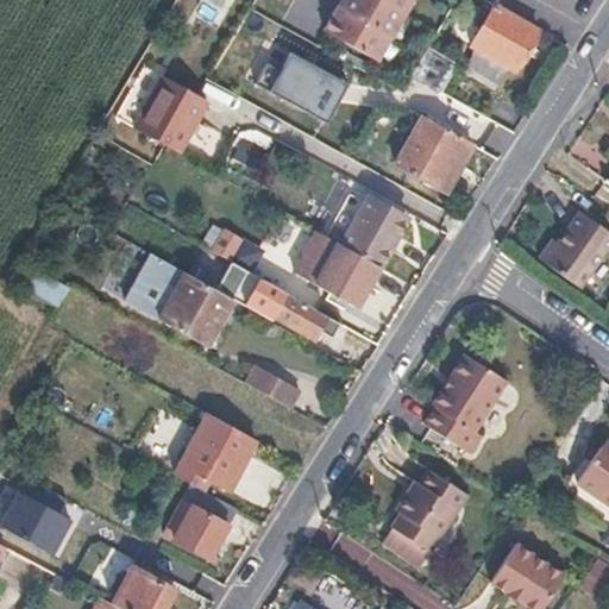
[(410,0),(339,0),(324,29),(378,58),(410,0)]
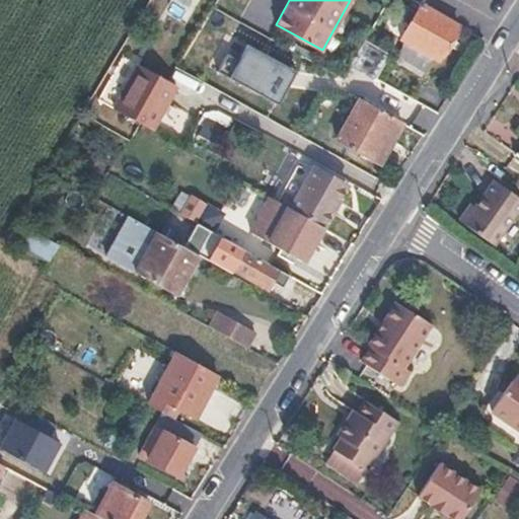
[(457,24),(420,3),(399,39),(404,42),(396,57),(424,72),(432,57),(437,60),(457,24)]
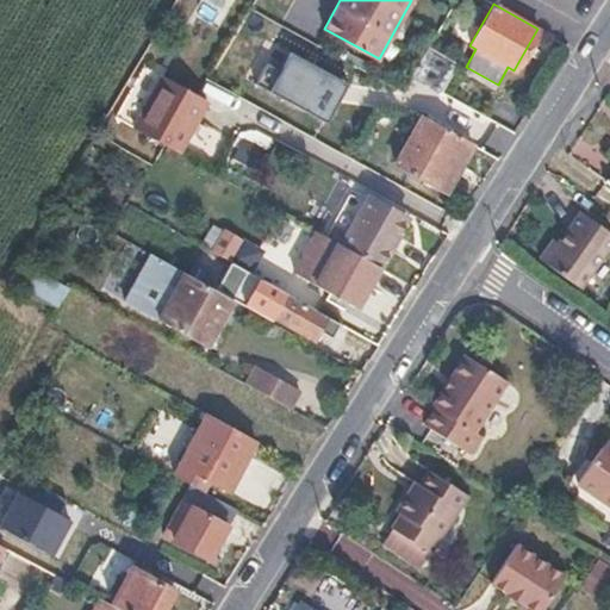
[(350,80),(281,47),(261,87),(330,122),(350,80)]
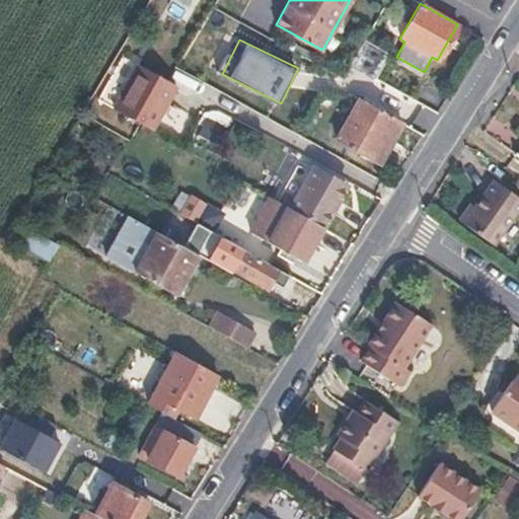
[(175,87),(139,66),(114,109),(136,122),(151,131),(175,87)]
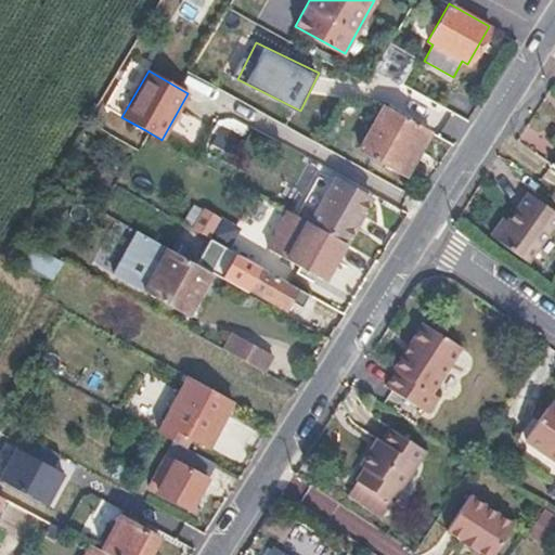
[(429,132),(383,107),(360,149),(398,170),(412,143),(421,147),(429,132)]
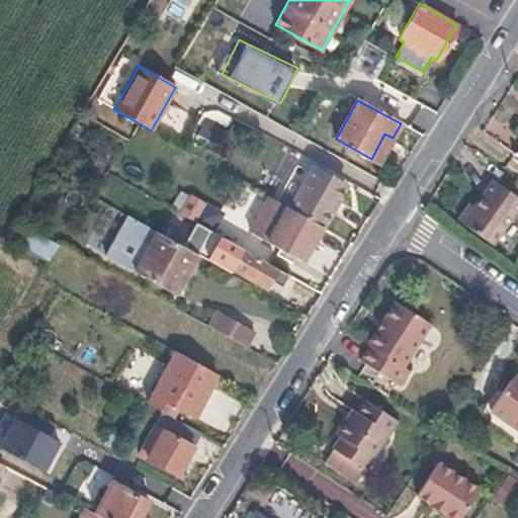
[(393,138),(384,134),(371,159),(378,163),(393,138)]
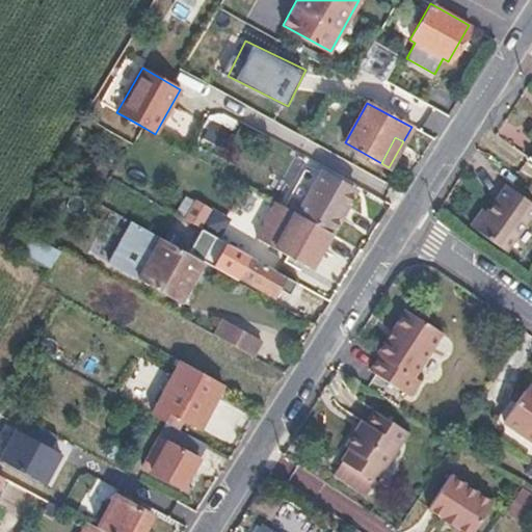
[(355,187),(320,168),(296,212),(330,231),(355,187)]
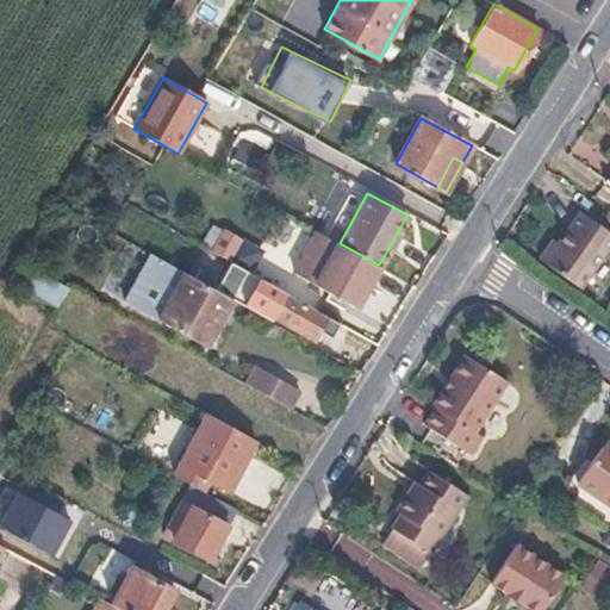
[(609,229),(578,207),(555,240),(551,247),(545,242),(536,255),(576,282),(609,231),(609,229)]
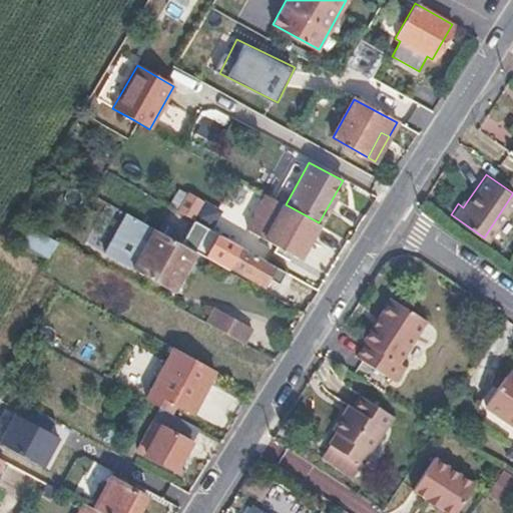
[(265,239),(285,203),(266,192),(245,228),(265,239)]
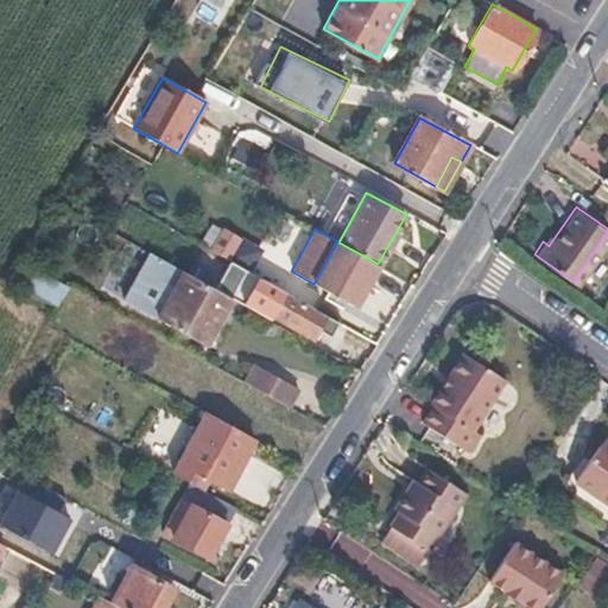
[(238,239),(222,229),(210,251),(221,257),(226,259),(238,239)]
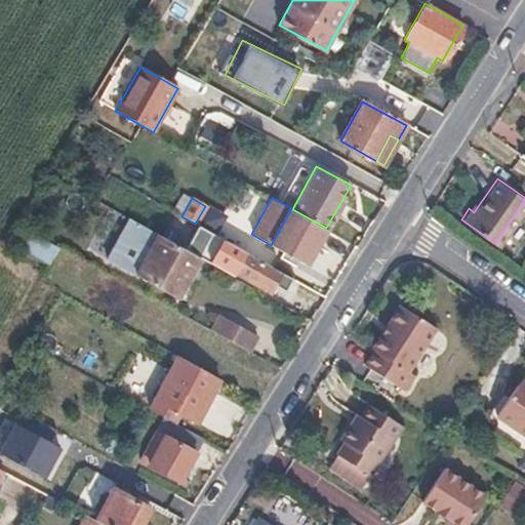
[(478,206),(473,203),(469,208),(474,212),(478,206)]
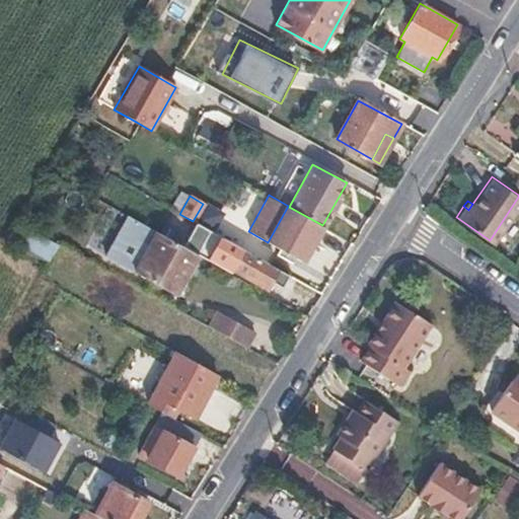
[(289,207),(288,206),(268,242),(301,262),(322,225),(289,207)]
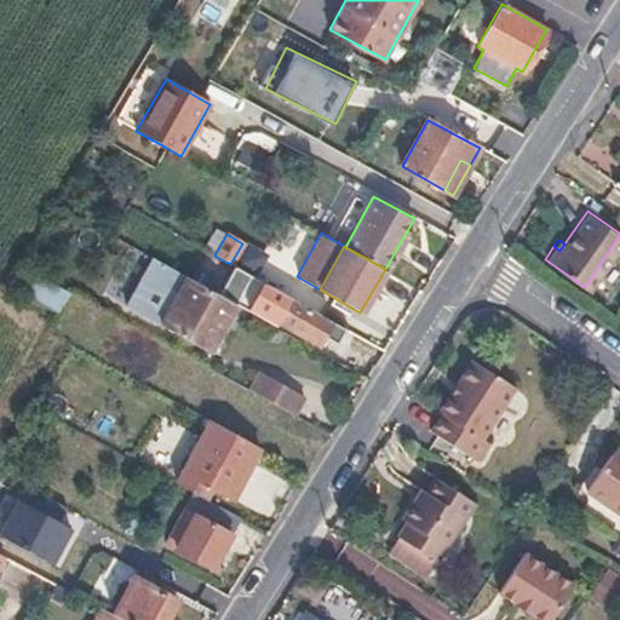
[(214,256),(201,248),(189,271),(212,285),(225,262),(214,256)]
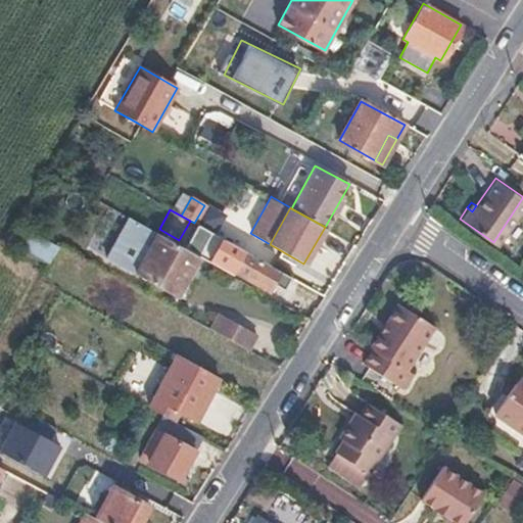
[(135,273),(158,233),(127,216),(105,255),(135,273)]
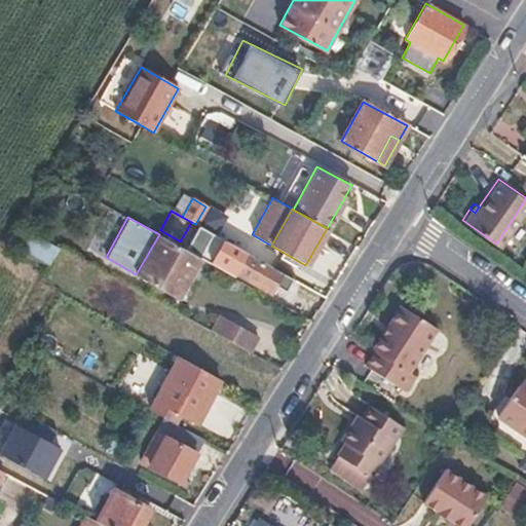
[(191,222),(180,241),(234,272),(246,252),(195,224),(191,222)]
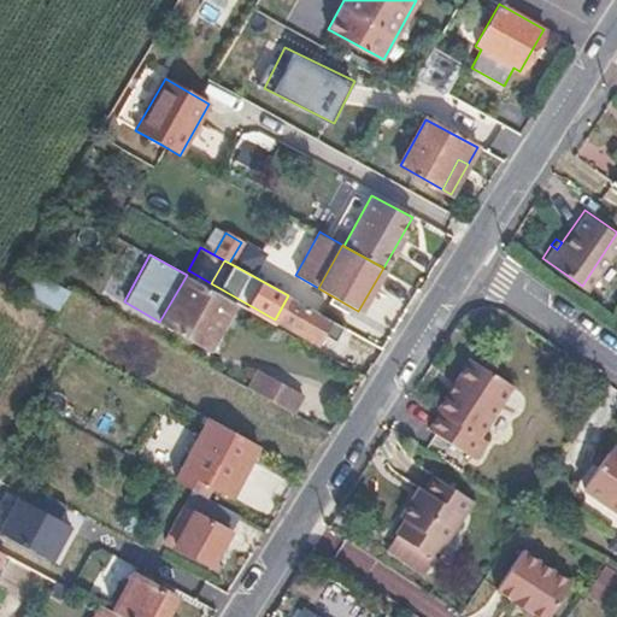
[(12,285),(56,309),(64,294),(21,270),(12,285)]
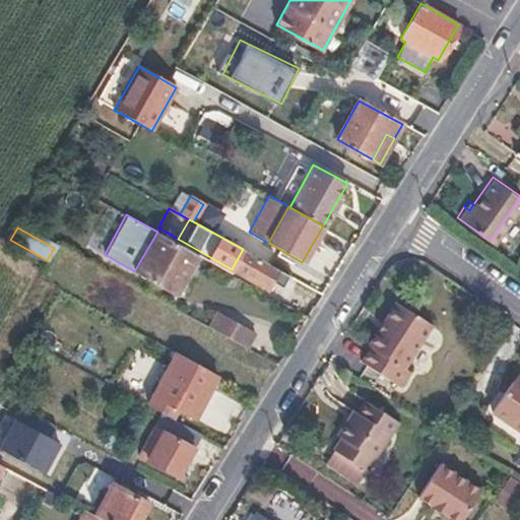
[(197,254),(157,232),(134,271),(174,294),(197,254)]
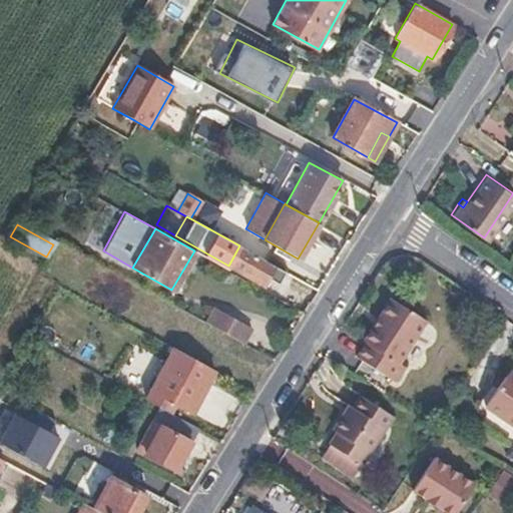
[(273,265),(239,245),(228,266),(262,285),(266,277),(273,265)]
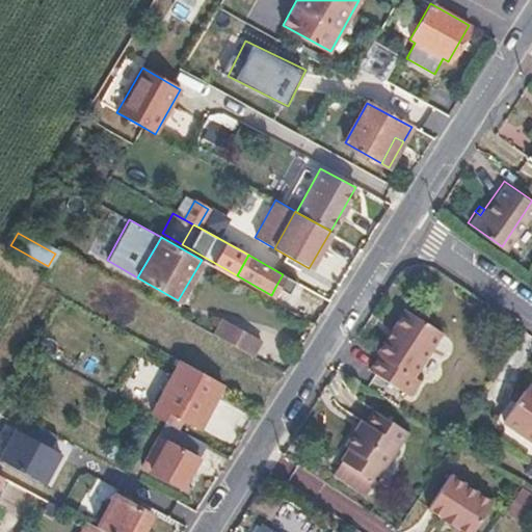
[(291,278),(283,274),(275,287),(284,291),(291,278)]
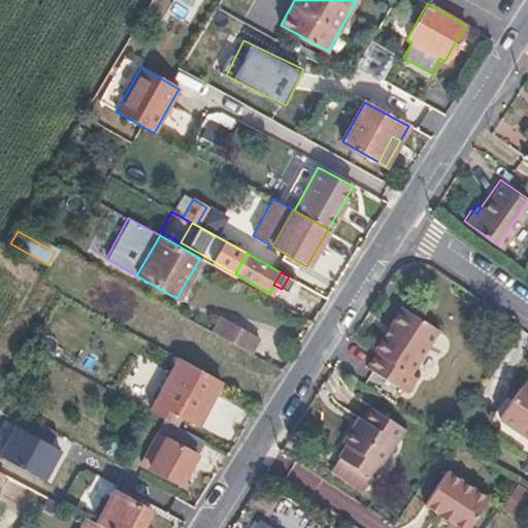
[(383,335),(373,351),(375,353),(366,367),(404,392),(415,375),(410,373),(438,331),(401,307),(389,327),(391,329),(386,337),(383,335)]
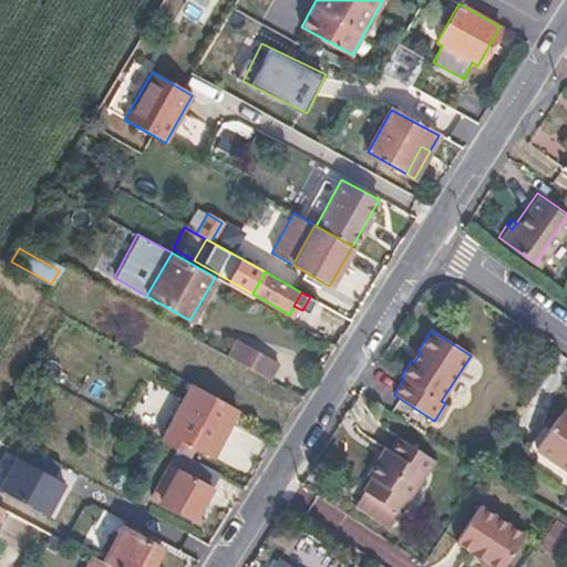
[(236,341),(227,357),(267,379),(276,363),(236,341)]
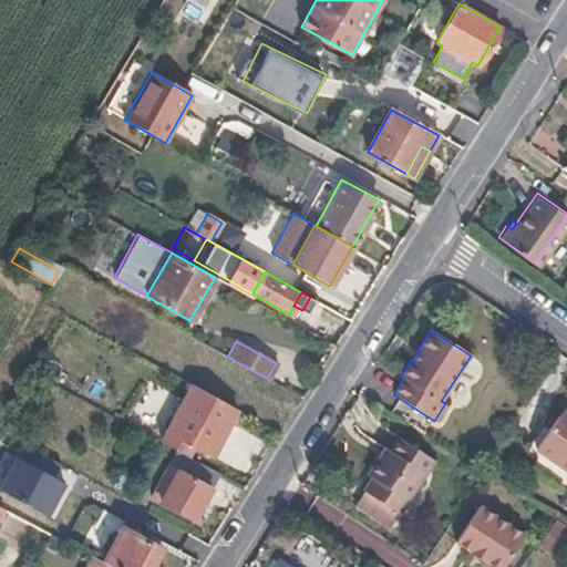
[(237,409),(192,383),(160,442),(174,451),(186,456),(193,445),(194,445),(198,437),(215,447),(237,409)]
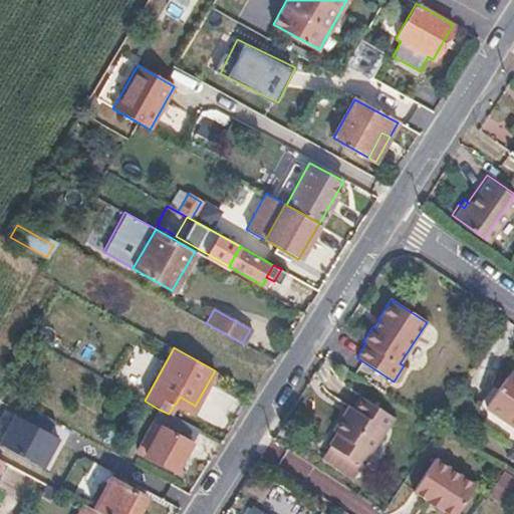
[(513,370),(509,368),(484,408),(513,426),(513,370)]
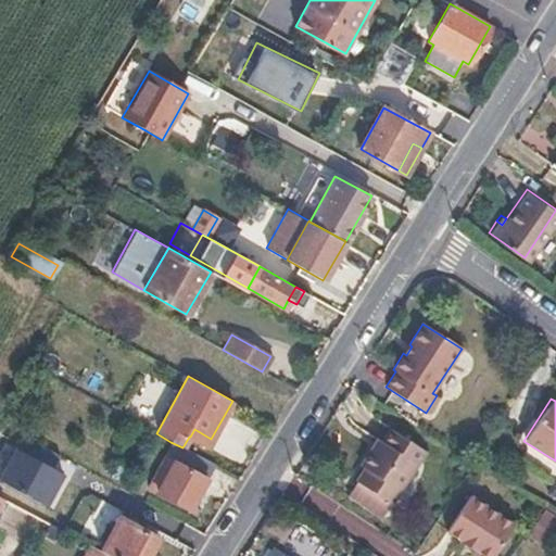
[(375,451),(370,447),(358,466),(363,469),(355,481),(390,503),(424,451),(389,428),(380,441),(375,451)]
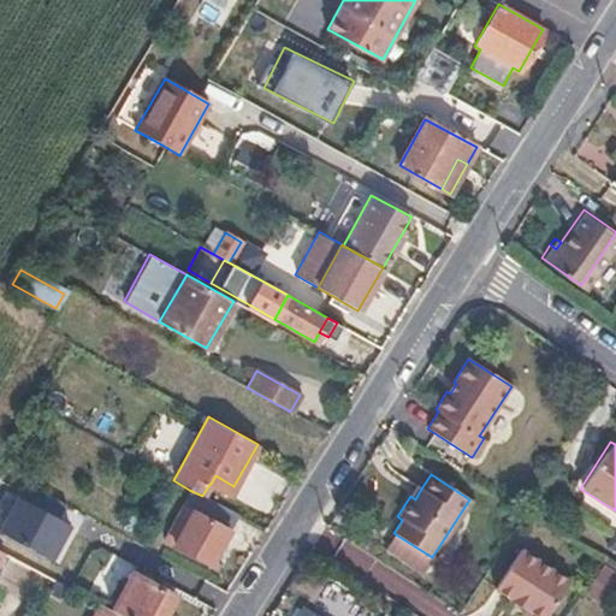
[(234,486),(215,475),(211,484),(229,495),(234,486)]
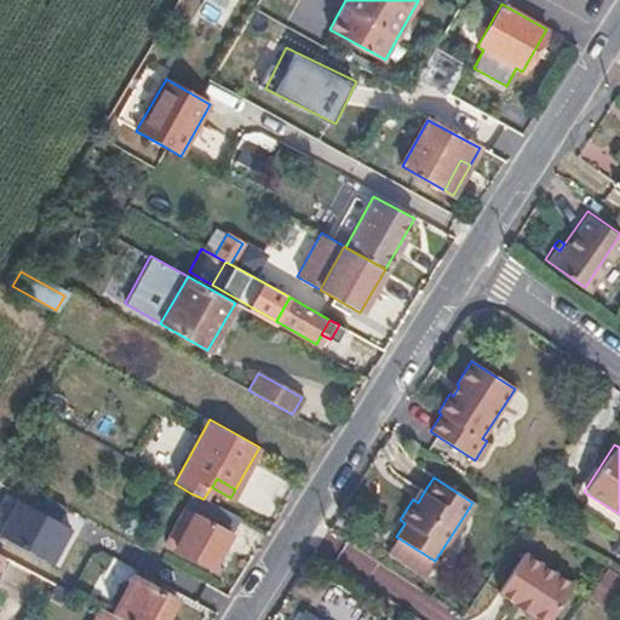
[(424,492),(419,489),(413,499),(418,503),(424,492)]
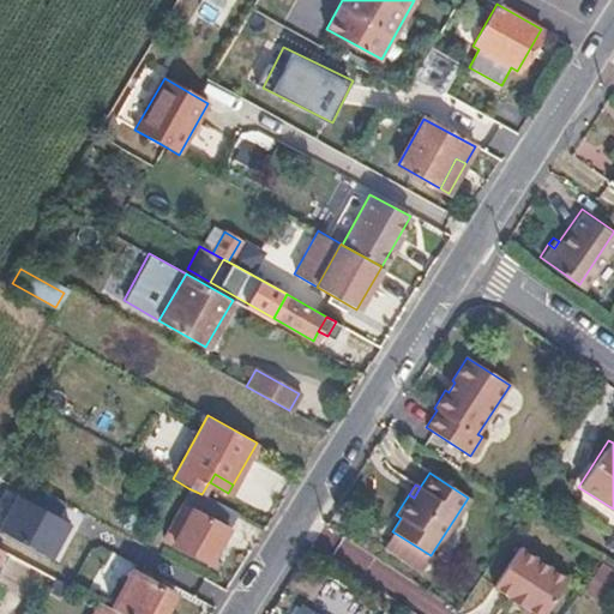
[(188,488),(181,501),(192,507),(224,525),(232,511),(202,494),(188,488)]
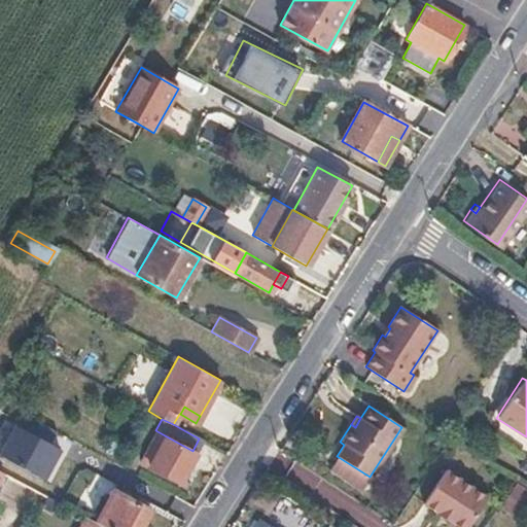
[(0,458),(41,480),(55,452),(10,428),(0,449),(0,458)]
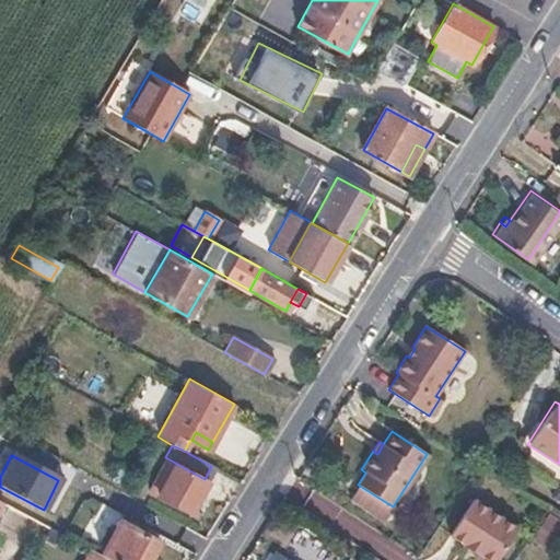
[(205,479),(175,463),(158,496),(190,513),(208,481),(205,479)]
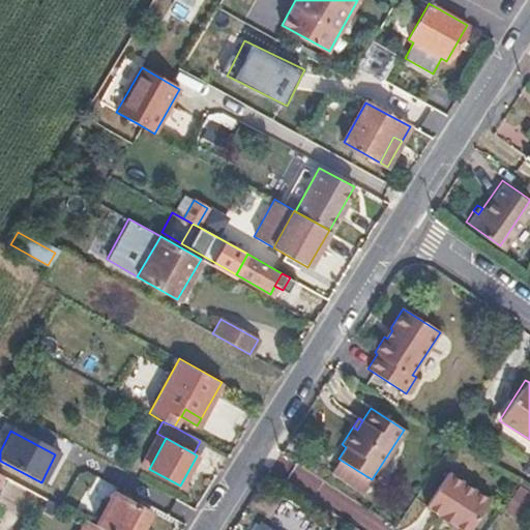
[(449,468),(427,503),(466,529),(489,494),(449,468)]
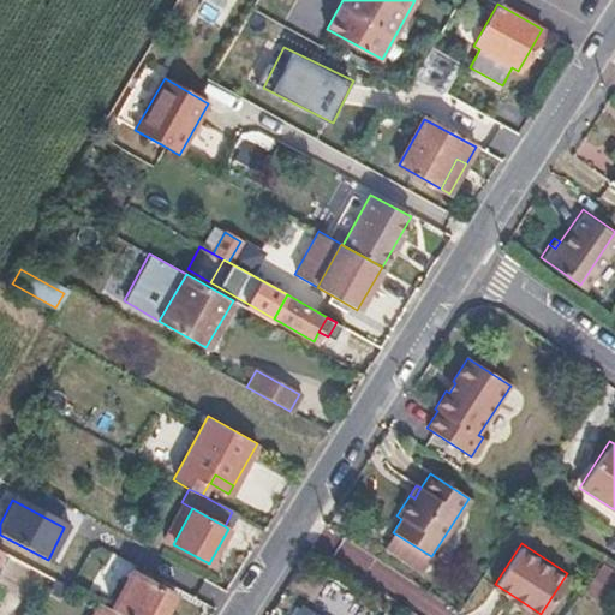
[(12,555),(0,548),(0,575),(1,574),(12,555)]
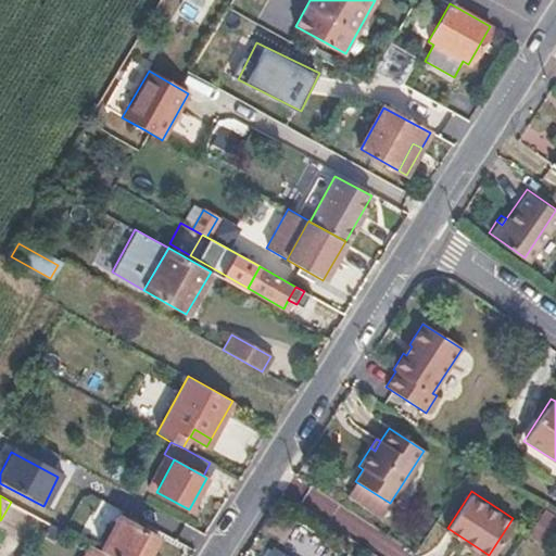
[(148,555),(158,539),(117,517),(99,550),(110,555),(148,555)]
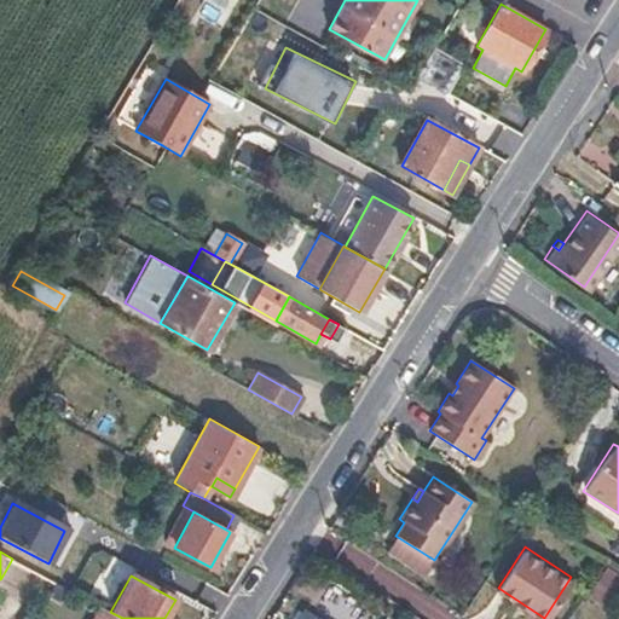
[(122,618),(110,612),(102,608),(96,618),(122,618)]
